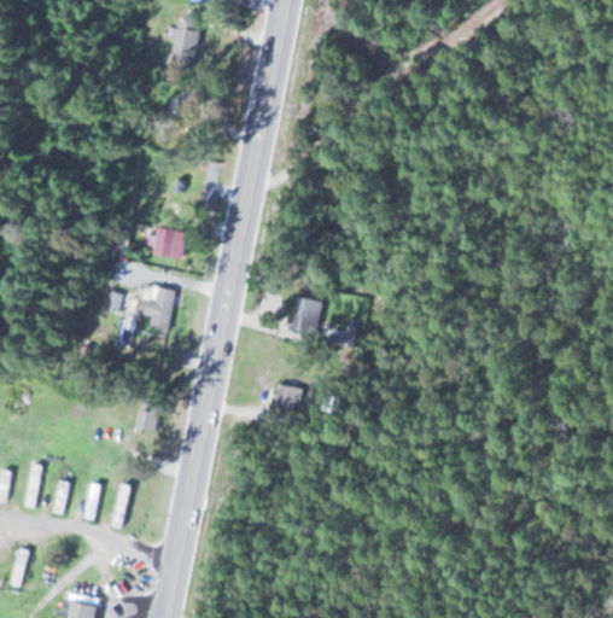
[(174,13),(171,64),(198,65),(200,15),(174,13)]
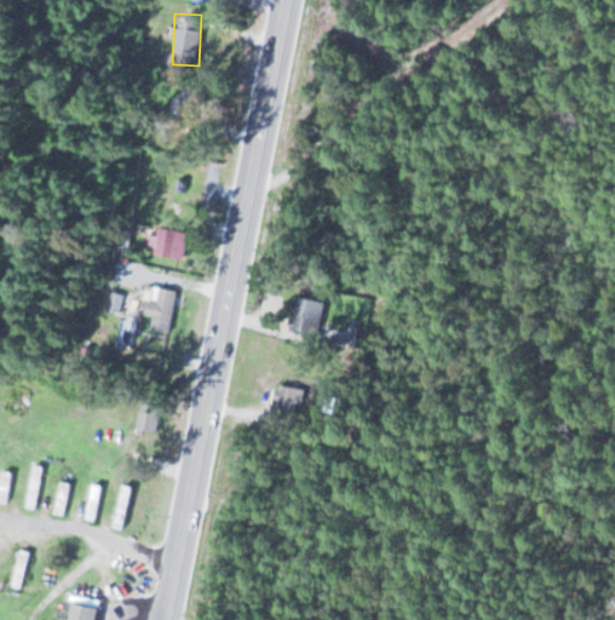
[(147,234),(145,245),(155,246),(154,253),(184,258),(188,231),(159,227),(157,235),(147,234)]
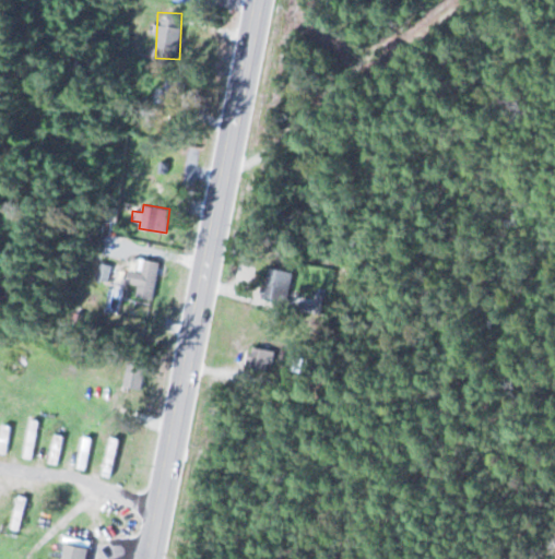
[(152,299),(158,261),(132,257),(127,284),(136,285),(133,296),(152,299)]
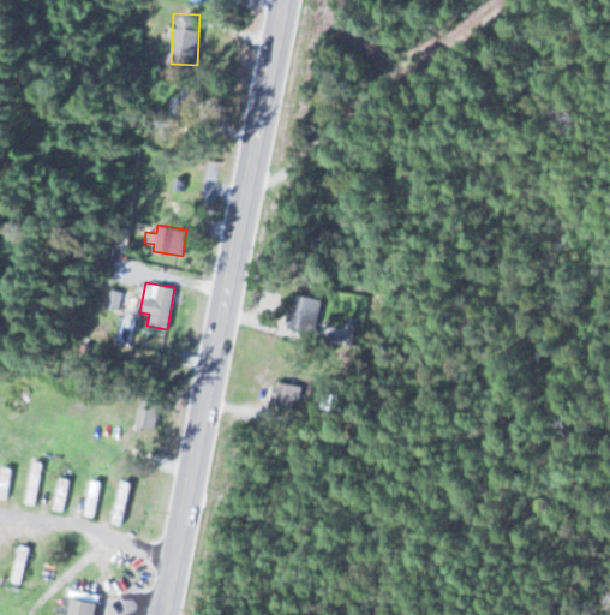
[(274,383),(274,404),(291,404),(291,383),(274,383)]
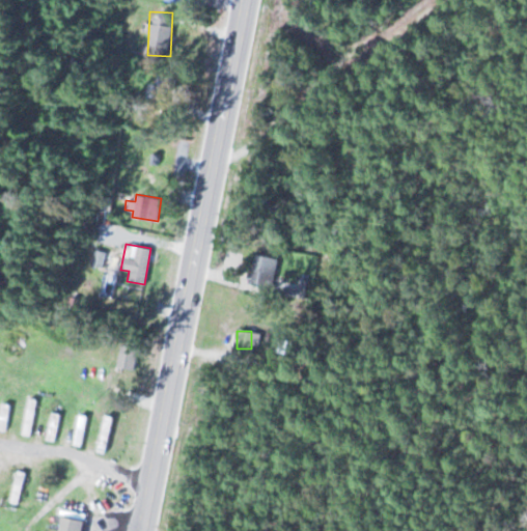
[(139,346),(122,342),(116,366),(133,370),(139,346)]
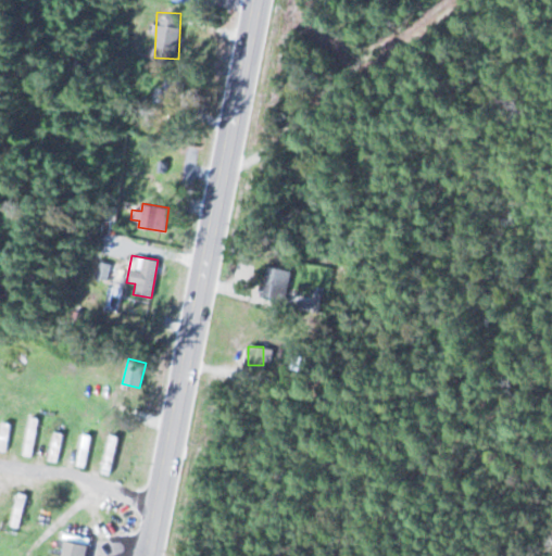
[(38,418),(29,416),(21,455),(30,457),(38,418)]
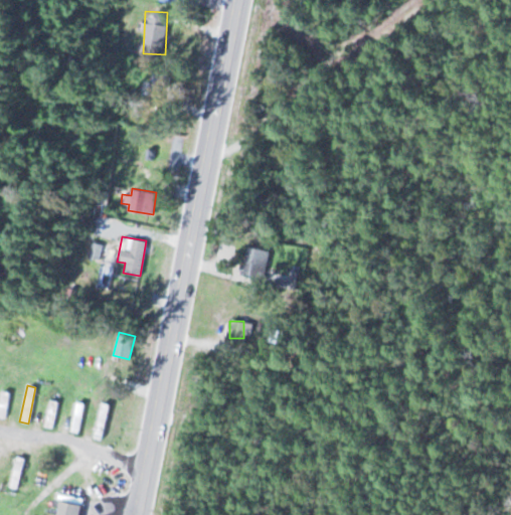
[(0,417),(5,418),(9,392),(0,390),(0,417)]
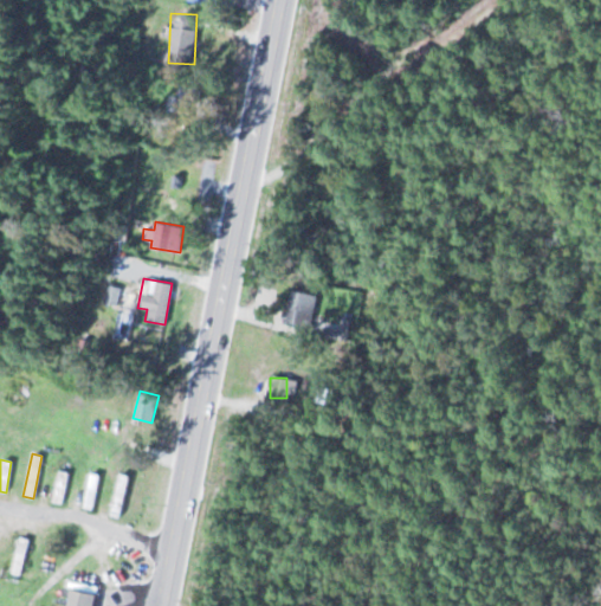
[(68,472),(57,470),(51,502),(63,504),(68,472)]
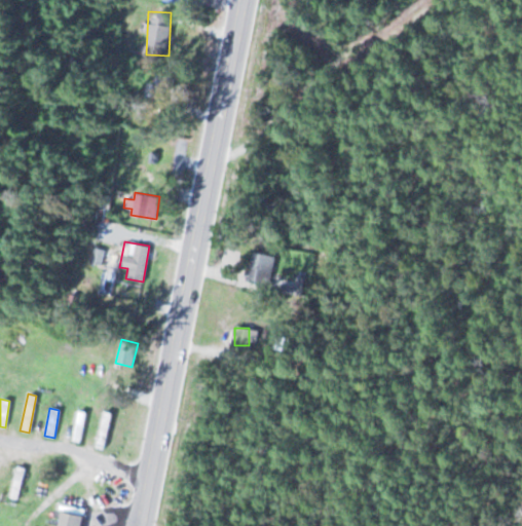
[(87,413),(78,410),(70,440),(79,442),(87,413)]
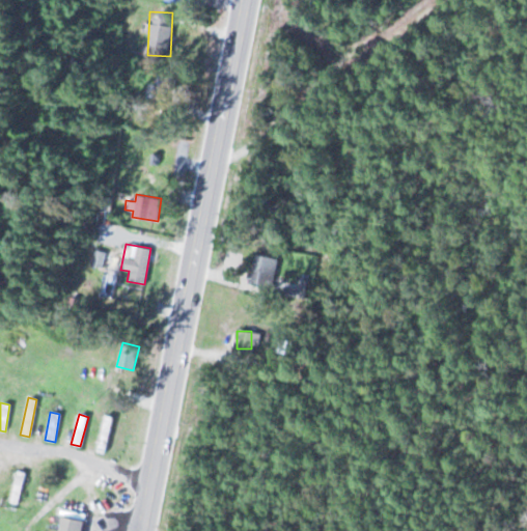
[(95,452),(106,453),(112,417),(102,415),(95,452)]
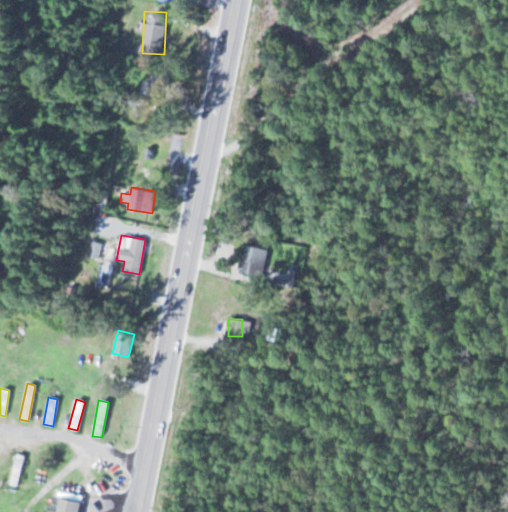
[(16,487),(24,460),(16,457),(8,485),(16,487)]
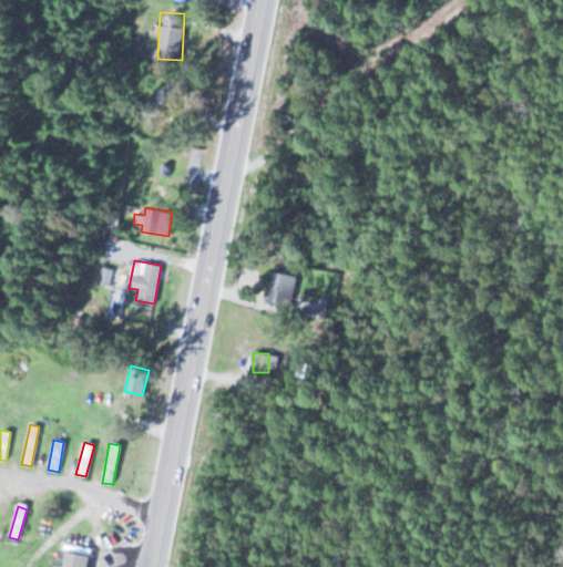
[(90,566),(92,556),(65,552),(62,566),(90,566)]
